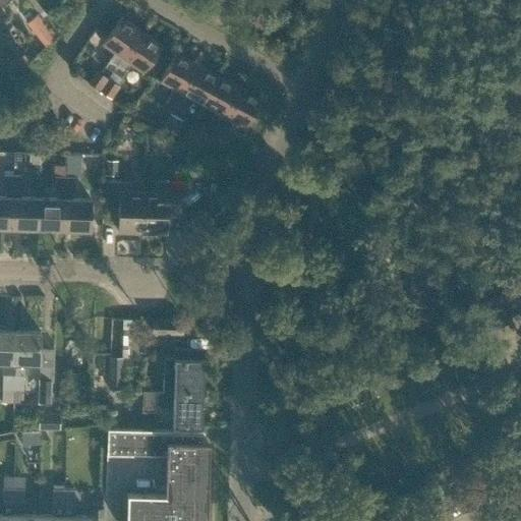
[(47,9),(31,15),(41,43),(57,38),(47,9)]
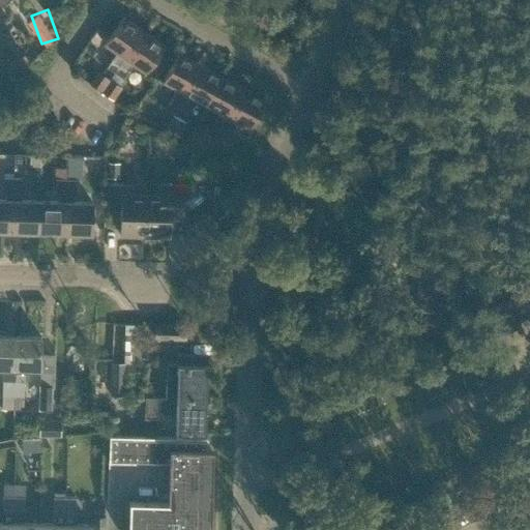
[(115,74),(144,32),(123,18),(105,45),(117,53),(107,67),(115,74)]
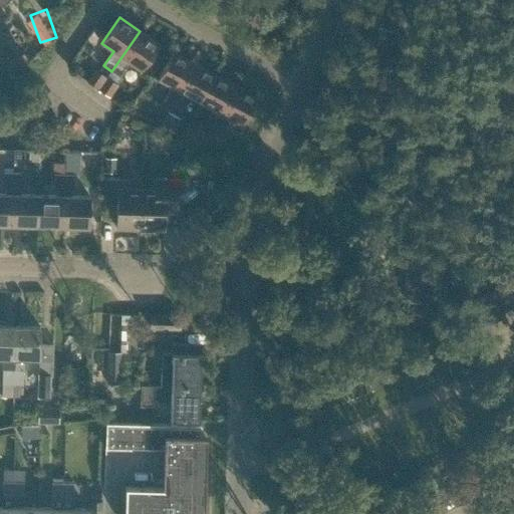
[(160,45),(140,31),(111,71),(119,76),(129,62),(141,71),(160,45)]
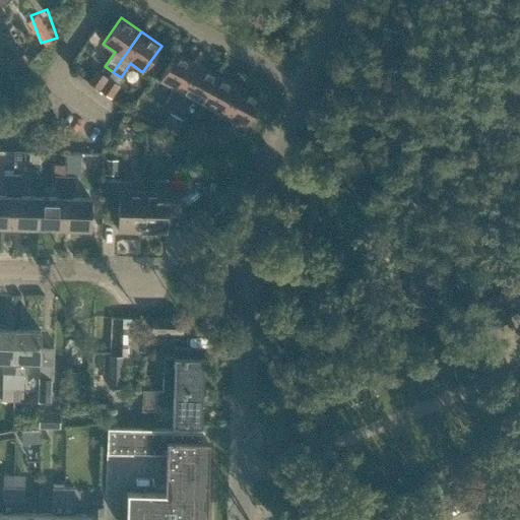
[(173,108),(197,64),(175,52),(159,80),(173,87),(165,103),(173,108)]
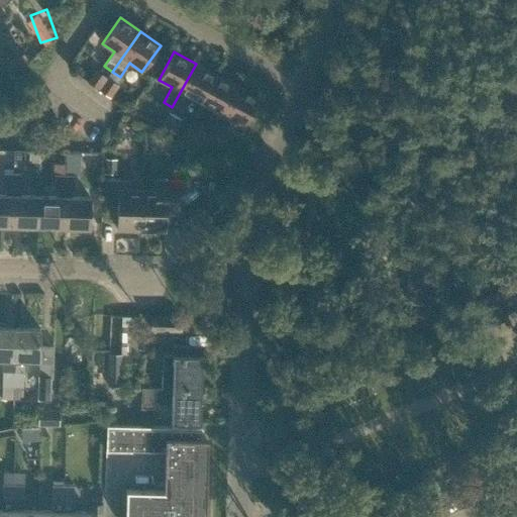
[(201,103),(217,75),(196,64),(172,107),(181,111),(189,97),(201,103)]
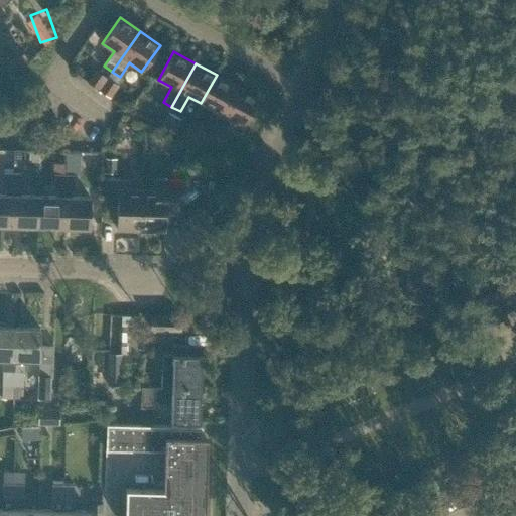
[(98,73),(90,84),(98,90),(106,78),(98,73)]
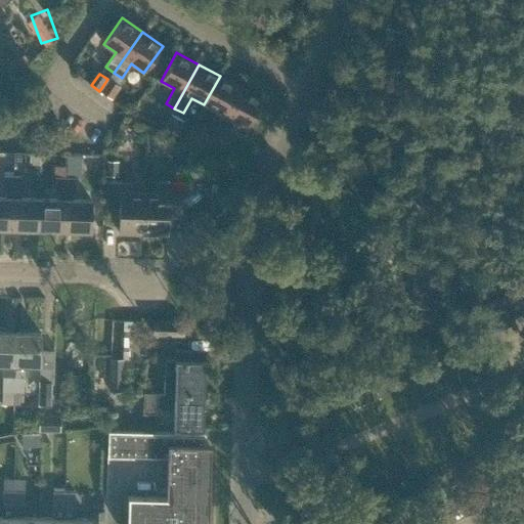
[(217,131),(242,87),(220,76),(204,104),(217,112),(209,127),(217,131)]
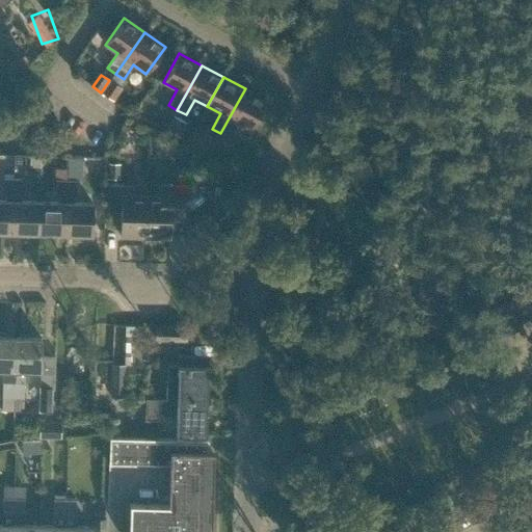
[(110,81),(102,92),(111,99),(118,87),(110,81)]
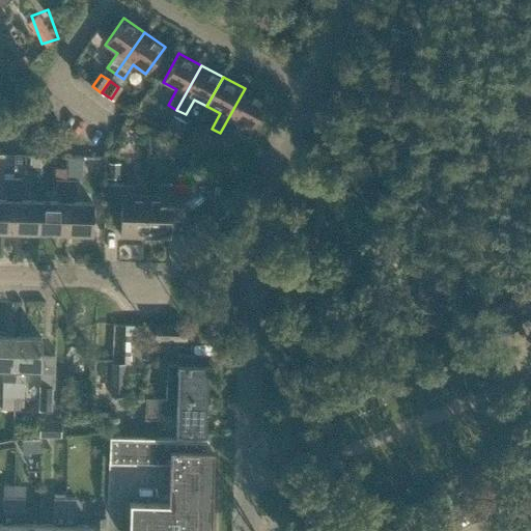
[(220,133),(221,134),(229,138),(238,122),(251,130),(267,101),(245,88),(220,133)]
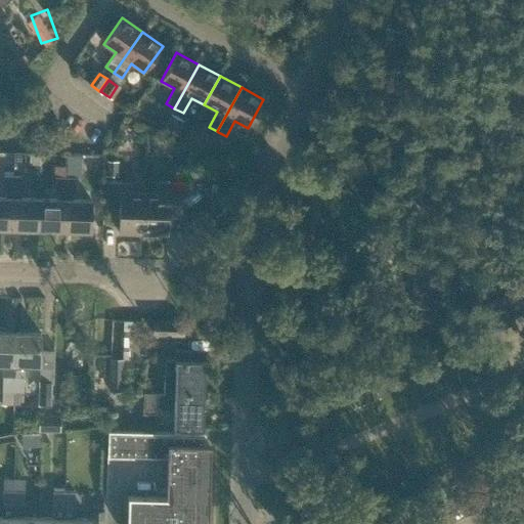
[(165,128),(164,129),(173,134),(180,120),(172,115),(165,128)]
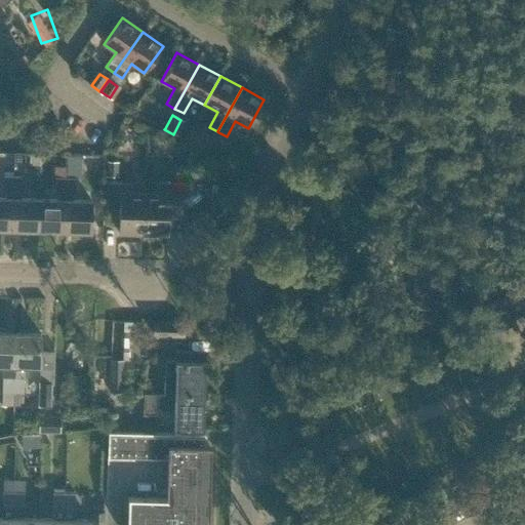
[(209,127),(198,148),(207,153),(218,132),(217,131),(209,127)]
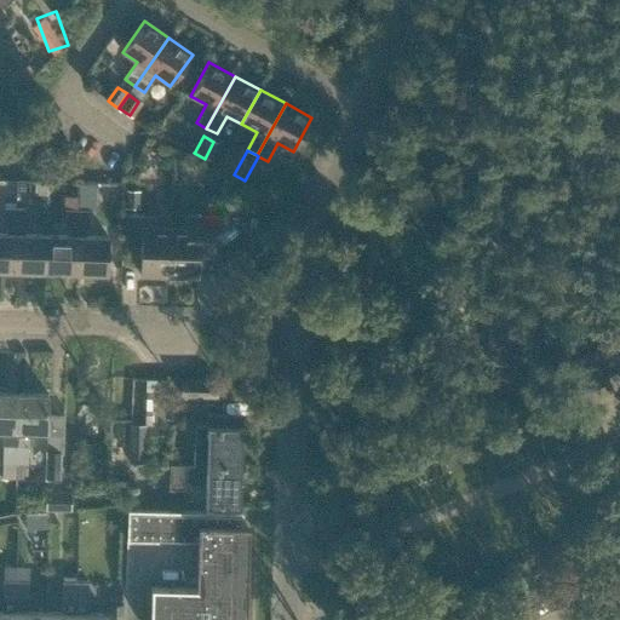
[(127,208),(141,208),(141,191),(127,190),(127,208)]
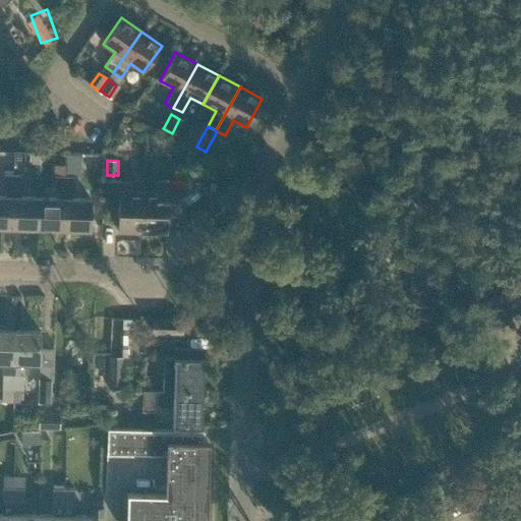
[(0,227),(12,227),(13,175),(4,174),(3,189),(6,189),(6,196),(0,195),(0,227)]
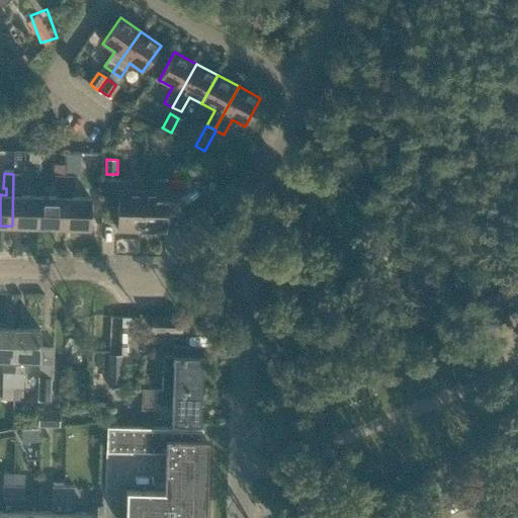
[(37,227),(38,196),(20,195),(20,188),(23,188),(23,174),(13,174),(12,226),(37,227)]
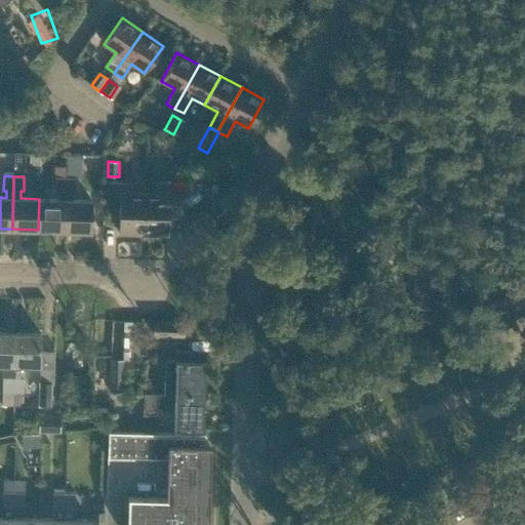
[(64,231),(66,177),(55,177),(54,192),(57,192),(57,199),(39,199),(38,230),(64,231)]
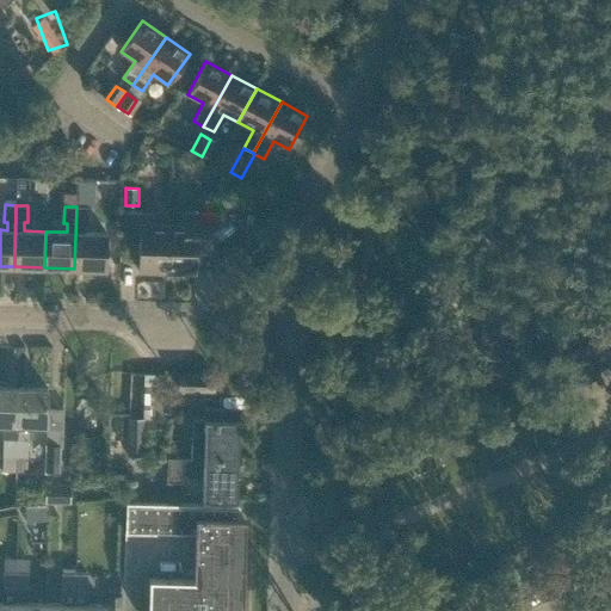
[(76,207),(74,269),(105,270),(106,233),(84,233),(84,224),(87,224),(88,208),(76,207)]
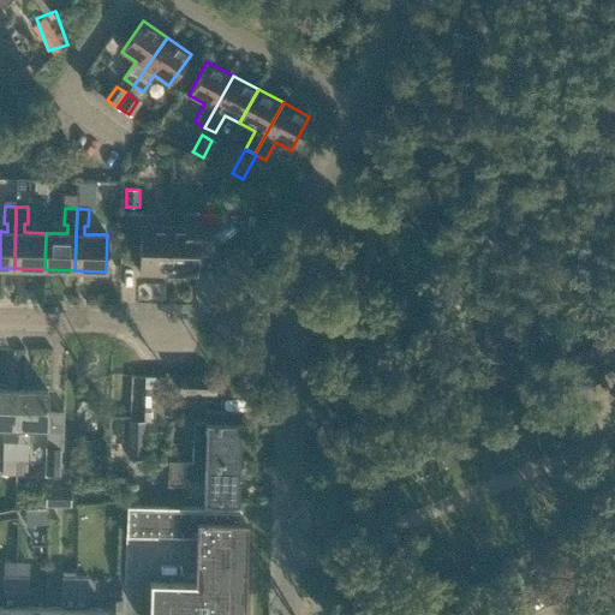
[(168,273),(168,228),(153,228),(154,214),(126,214),(125,243),(139,243),(139,273),(168,273)]
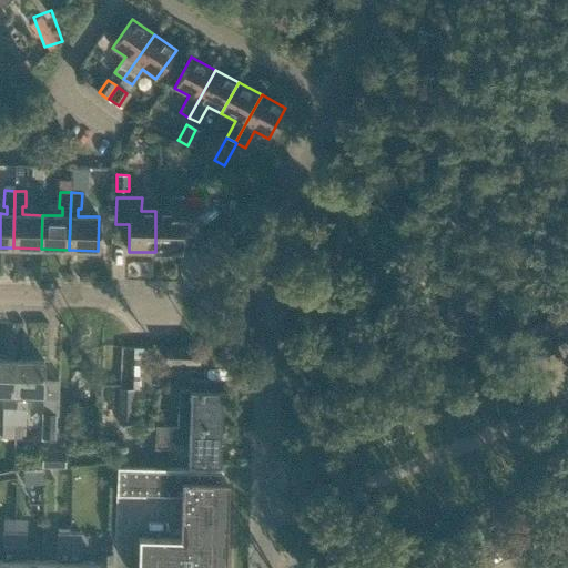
[(155,211),(155,252),(182,253),(183,225),(196,226),(196,200),(171,199),(171,211),(155,211)]
